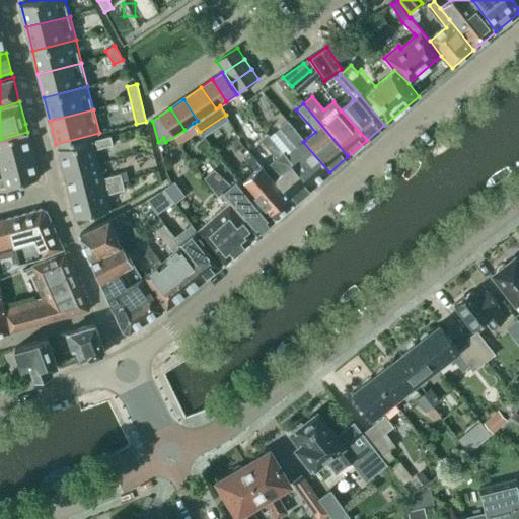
[(285,157),(310,188),(329,172),(303,142),(304,141),(287,122),(279,128),(296,147),(286,155),(284,156),(285,157)]
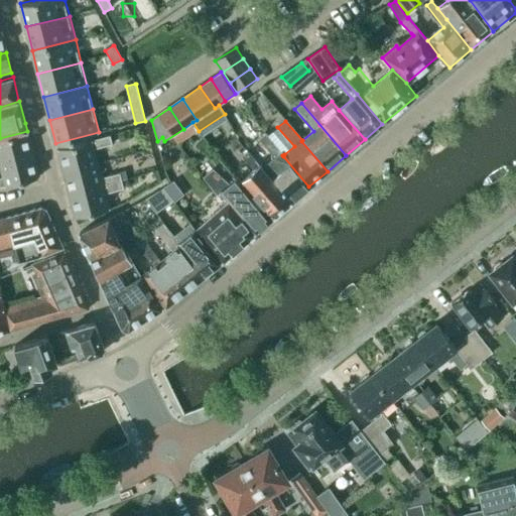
[(27,131),(0,138),(0,162),(33,154),(27,131)]
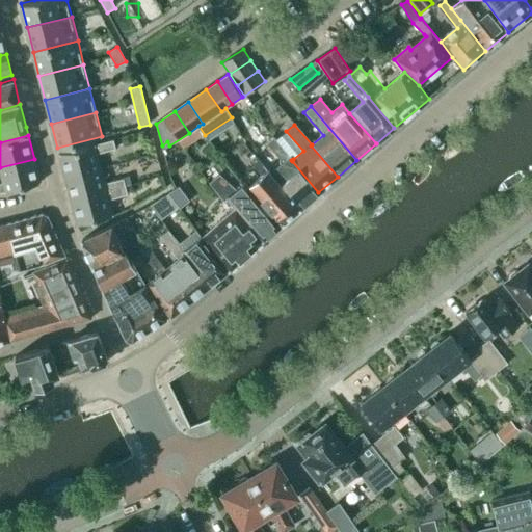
[(300,208),(318,192),(292,161),(291,160),(293,159),(273,138),(267,143),(283,162),(270,173),(270,174),(300,208)]
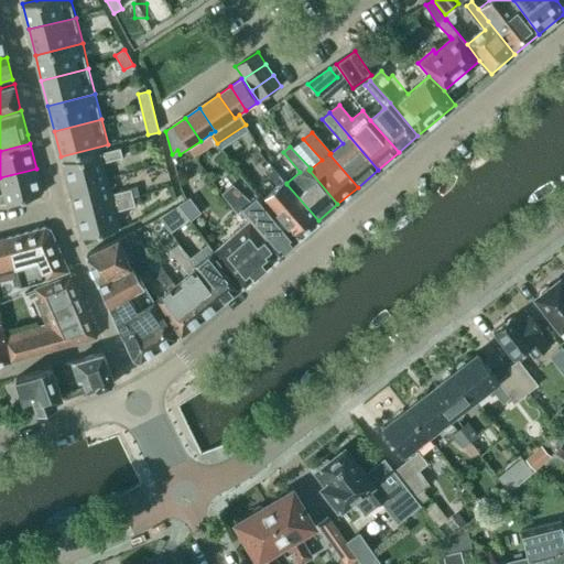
[(63,164),(68,188),(105,179),(100,163),(122,159),(120,151),(63,164)]
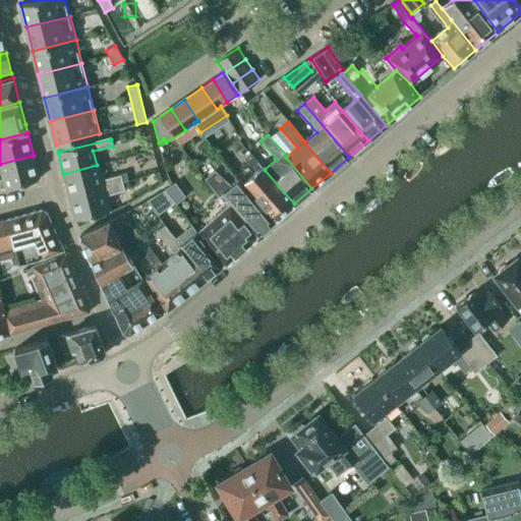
[(269,212),(276,220),(294,204),(265,170),(265,169),(250,154),(244,159),(256,172),(244,182),(269,212)]
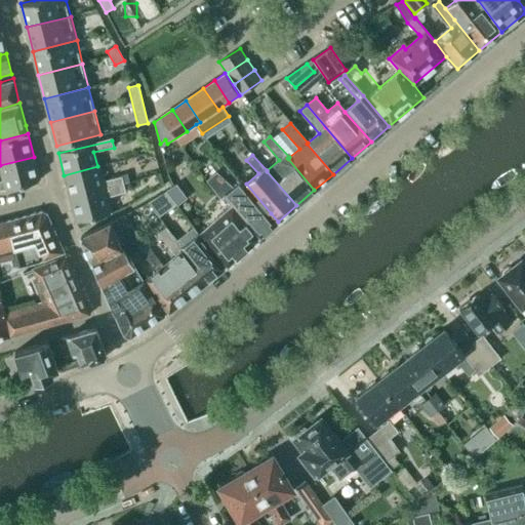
[(0,190),(39,180),(34,157),(0,165),(0,168),(3,179),(0,179),(0,190)]
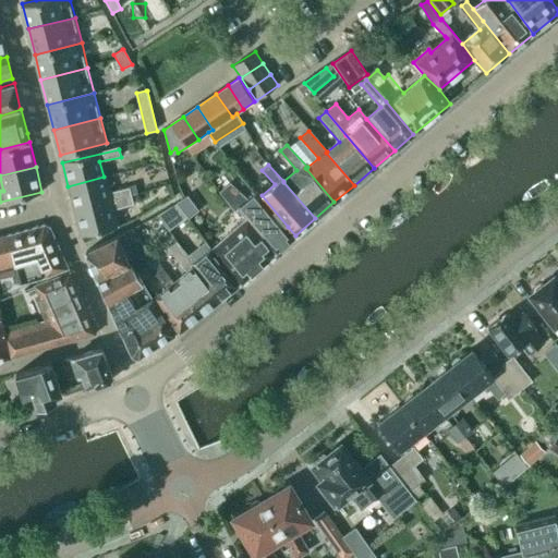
[(104,177),(68,186),(74,211),(130,196),(128,189),(108,194),(104,177)]
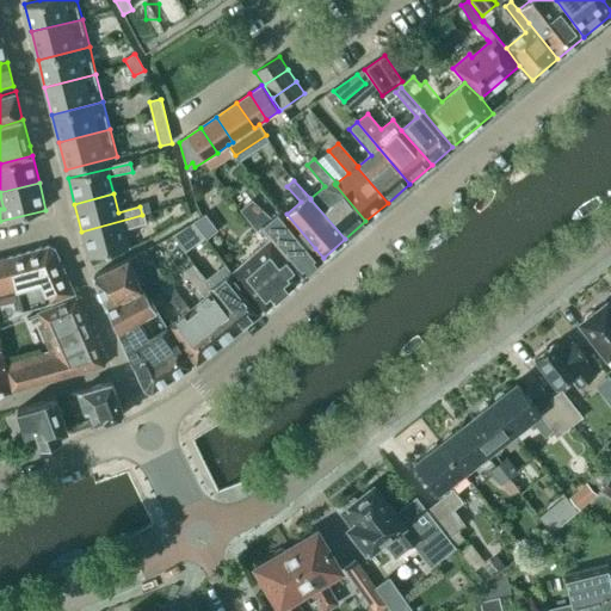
[(281,210),(271,218),(252,201),(239,210),(257,232),(261,228),(271,240),(303,276),(323,258),(315,248),(287,214),(284,215),(281,210)]
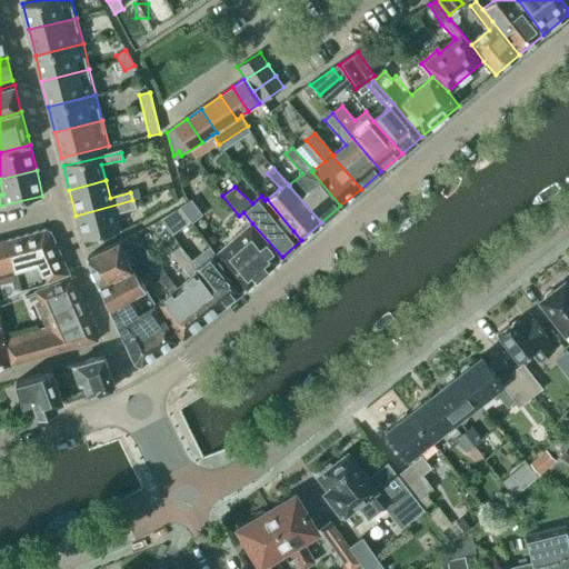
[(132,200),(76,216),(82,240),(119,230),(113,215),(135,209),(132,200)]
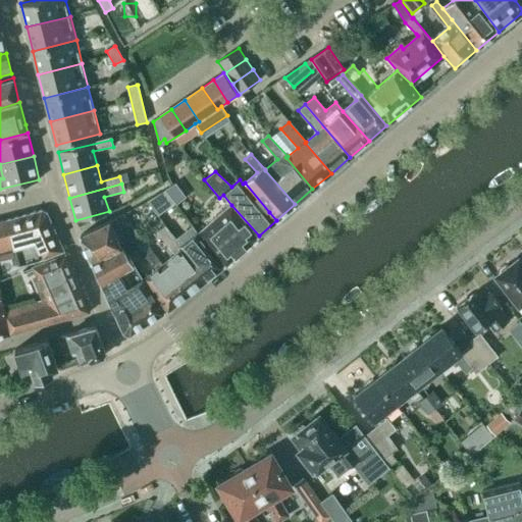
[(164,192),(174,203),(175,203),(176,204),(187,197),(176,184),(166,191),(164,192)]
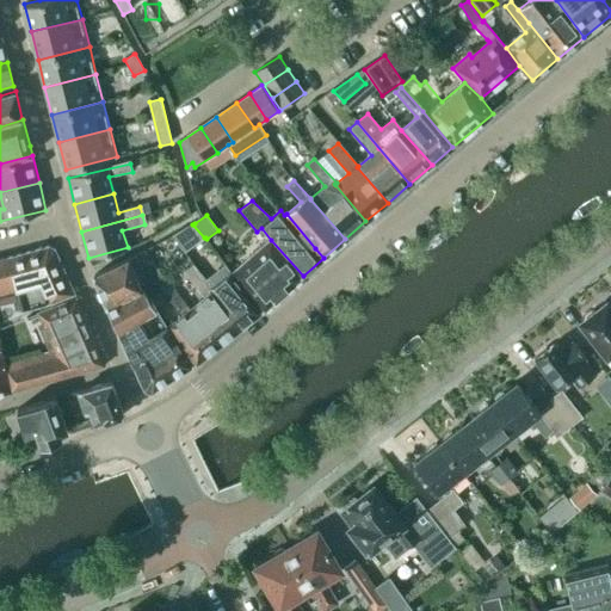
[(185,253),(204,238),(192,224),(172,236),(185,253)]
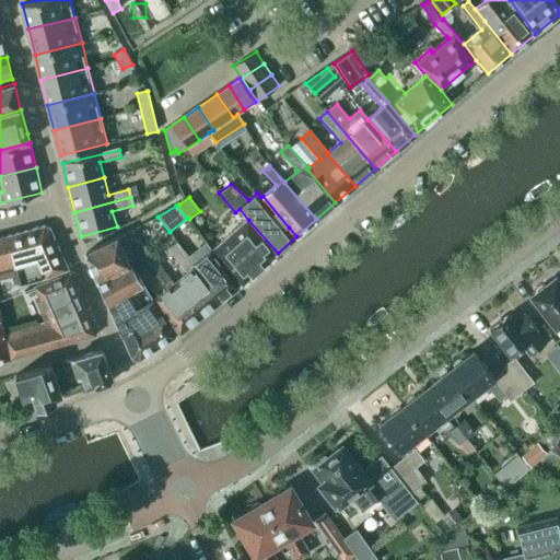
[(216,252),(216,253),(241,286),(278,253),(248,220),(213,251),(216,252)]
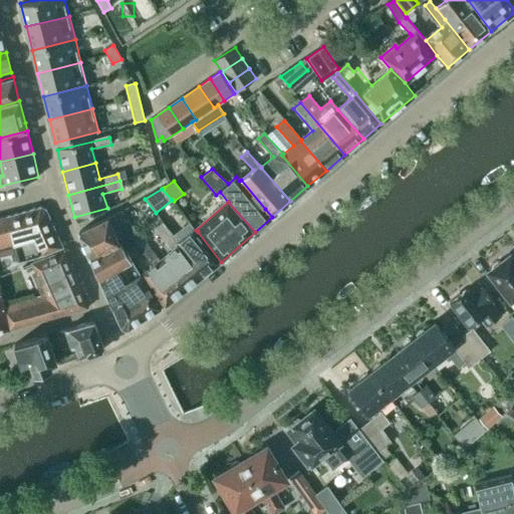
[(45,210),(40,208),(6,217),(12,244),(13,244),(18,263),(39,257),(62,248),(45,210)]
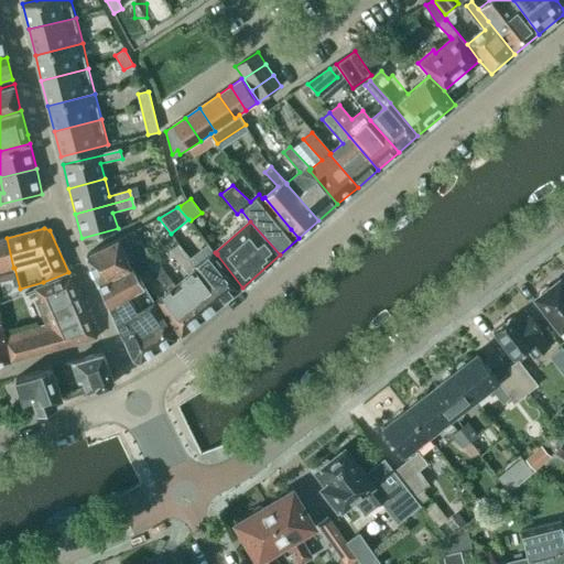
[(0,271),(13,268),(7,238),(0,239),(0,271)]
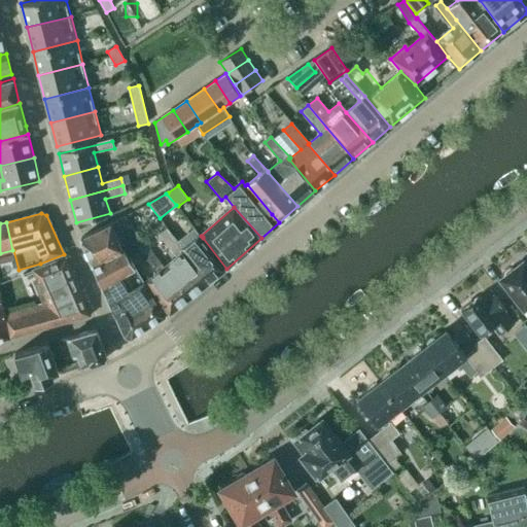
[(92,264),(123,250),(110,224),(80,238),(92,264)]
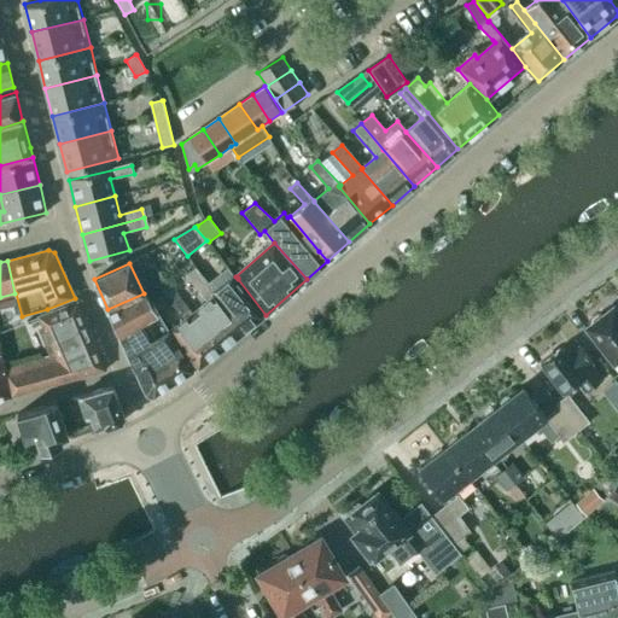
[(266,315),(238,279),(238,278),(235,277),(229,267),(210,283),(213,286),(216,284),(220,289),(214,293),(244,332),(266,315)]
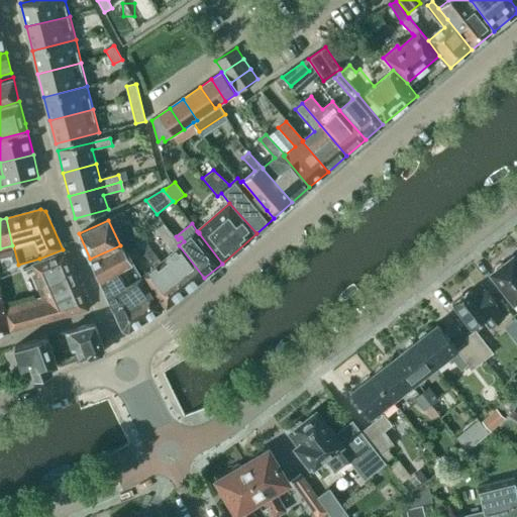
[(156,230),(167,243),(176,253),(162,265),(184,294),(204,278),(179,245),(184,241),(181,237),(178,239),(176,236),(174,237),(164,224),(156,230)]
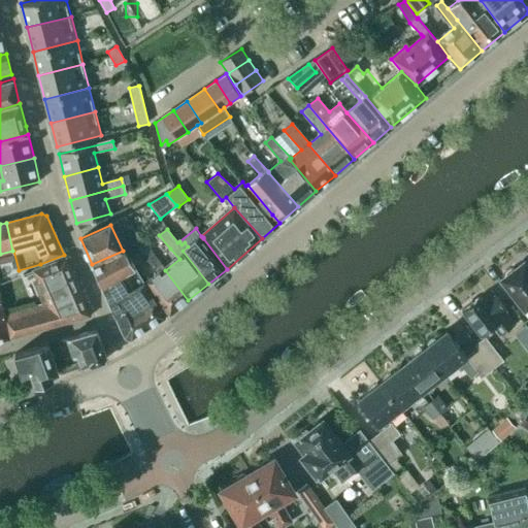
[(133,246),(135,245),(143,242),(138,236),(135,232),(127,237),(133,246)]
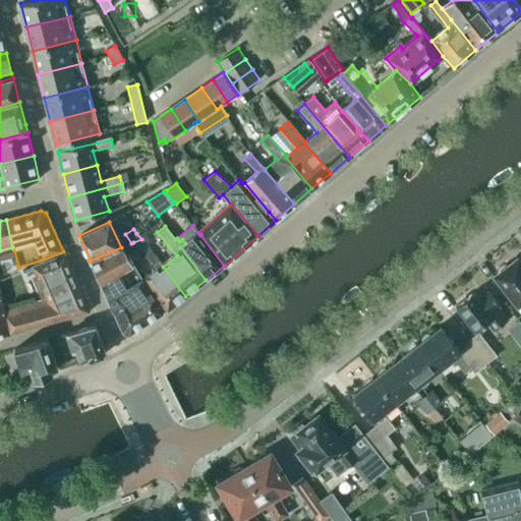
[(141,239),(152,251),(156,248),(140,230),(136,233),(141,239)]
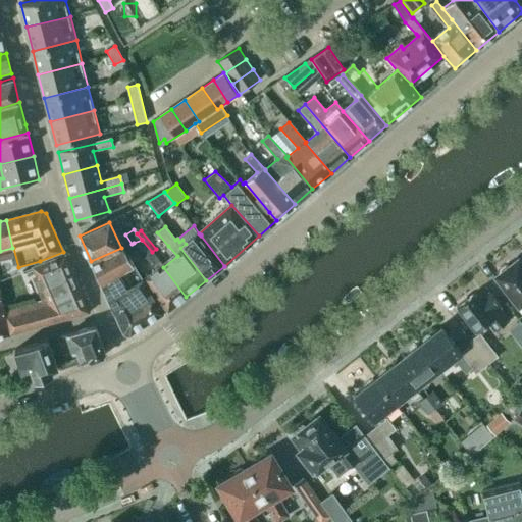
[(142,240),(134,243),(143,254),(155,270),(145,277),(166,312),(186,297),(163,267),(162,265),(152,252),(142,240)]
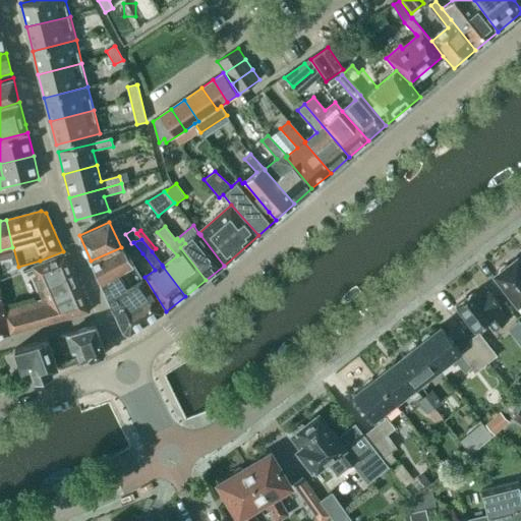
[(166,311),(145,277),(141,279),(123,247),(121,247),(91,261),(123,332),(124,333),(125,334),(126,334),(127,334),(128,334),(129,334),(166,311)]
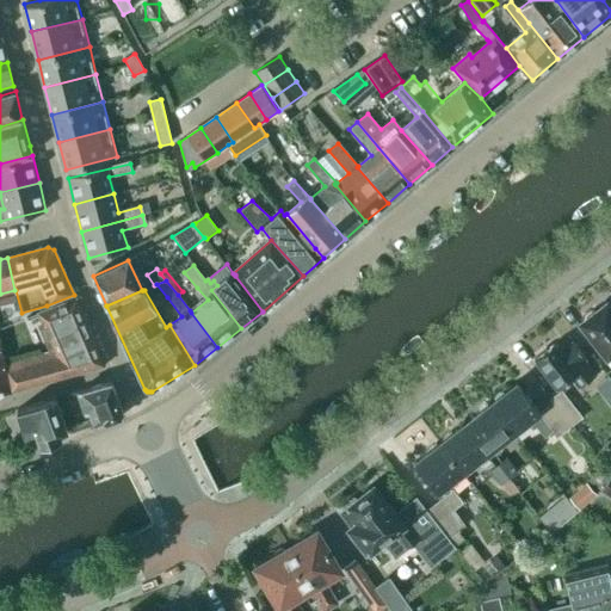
[(19,307),(16,294),(5,296),(8,309),(19,307)]
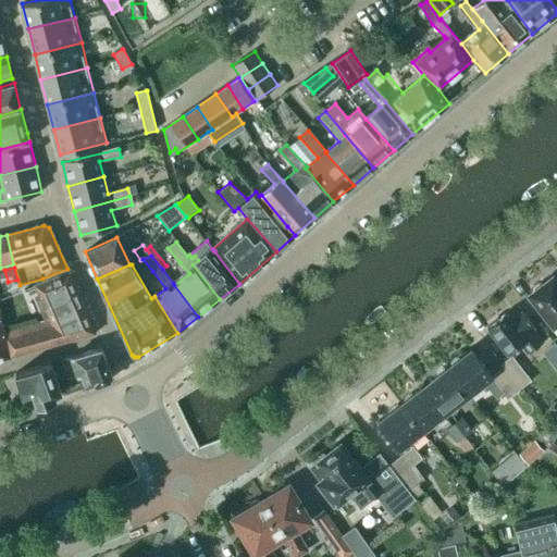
[(95,333),(78,296),(69,272),(46,282),(34,286),(49,320),(51,319),(52,324),(65,321),(72,339),(95,333)]
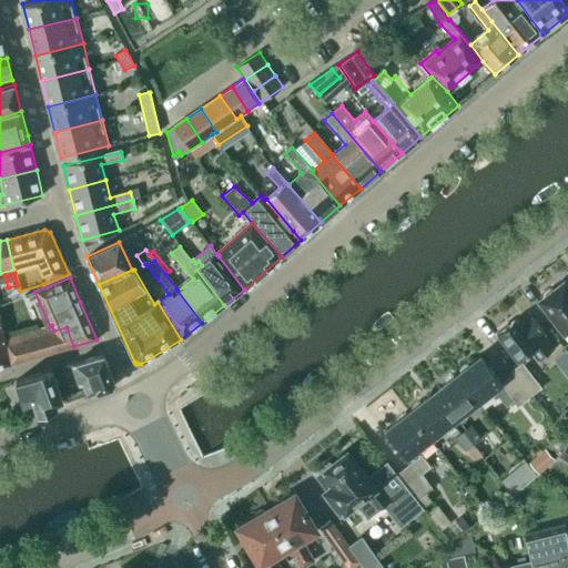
[(567,290),(563,283),(540,300),(564,330),(567,326),(567,290)]
